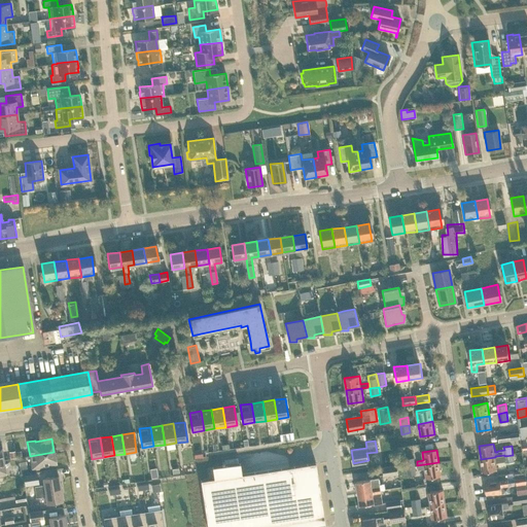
[(39,466),(56,464),(54,452),(30,456),(32,469),(39,468),(39,466)]
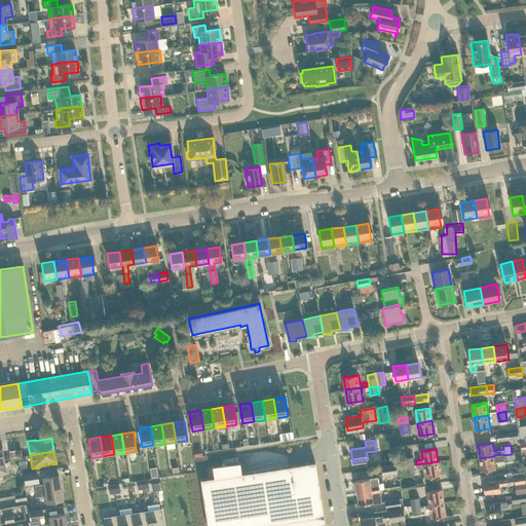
[(494,456),(480,458),(482,471),(496,468),(495,460),(504,459),(503,455),(503,454),(494,455),(494,456)]
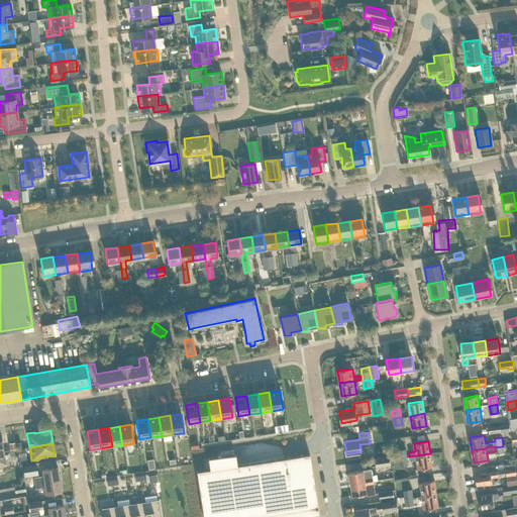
[(503,446),(495,447),(496,451),(496,454),(504,452),(503,446)]
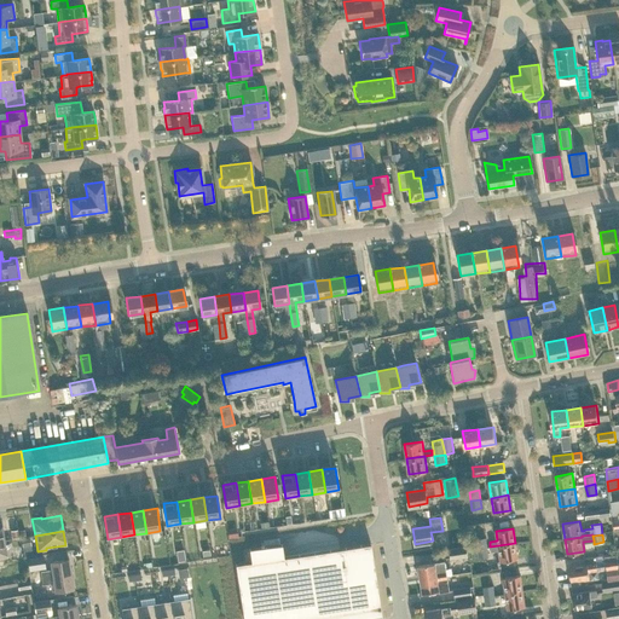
[(487,547),(485,537),(476,539),(478,549),(487,547)]
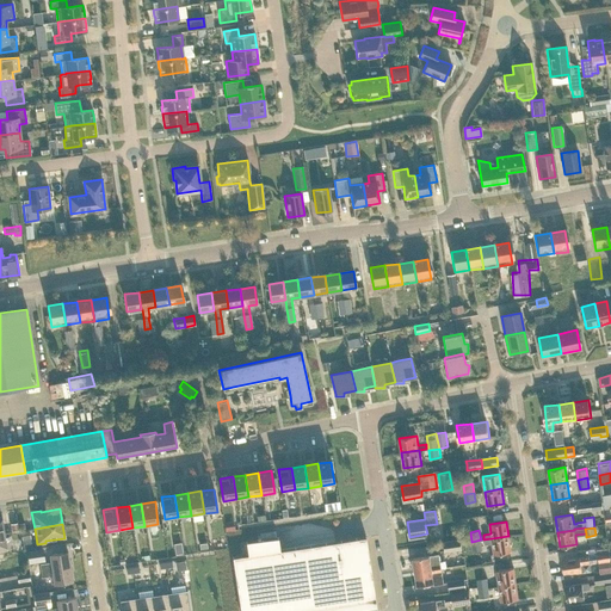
[(494,554),(511,551),(508,536),(483,539),(485,544),(492,543),(494,554)]
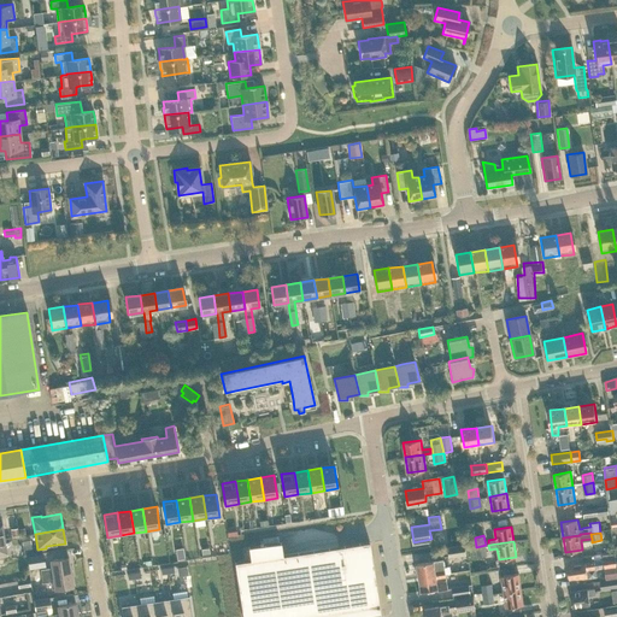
[(306,616),(354,616),(346,562),(371,558),(369,542),(282,556),(281,542),(248,547),(251,560),(234,563),(242,616),(301,616),(305,616),(306,616)]
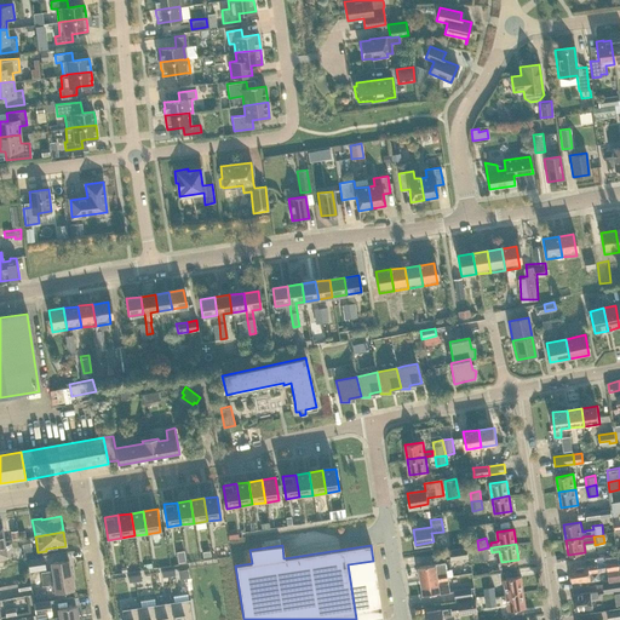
[(489,557),(488,547),(478,550),(480,558),(489,557)]
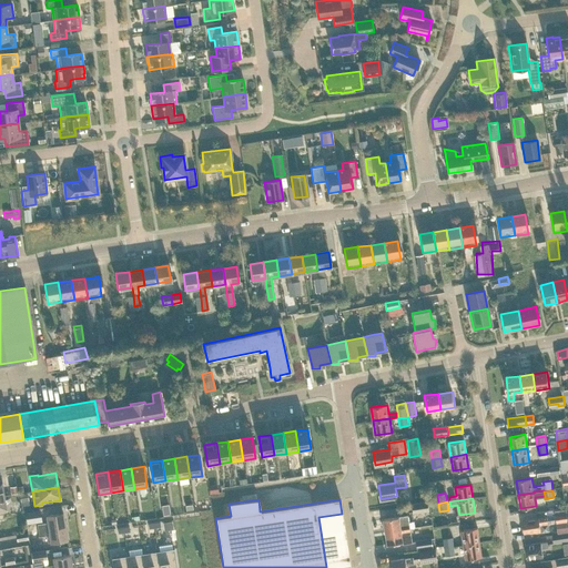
[(414,513),(429,510),(428,503),(413,505),(414,513)]
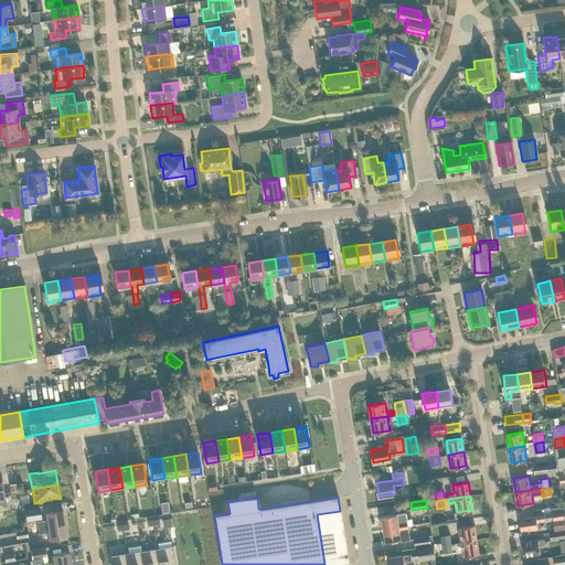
[(25,521),(41,519),(39,505),(23,508),(25,521)]
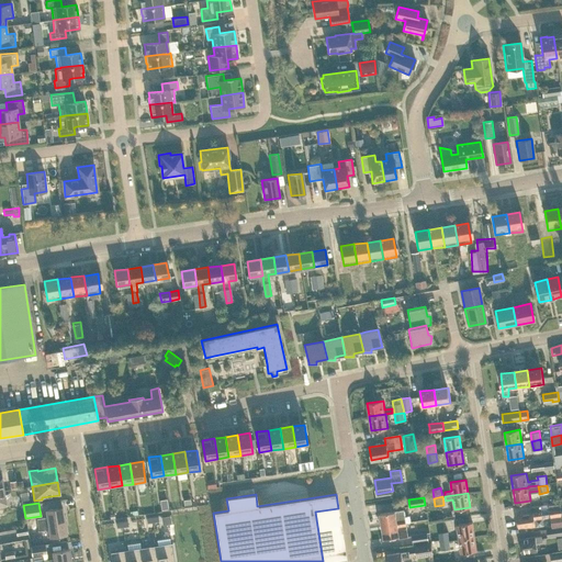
[(560,503),(549,505),(550,510),(551,517),(561,516),(560,508),(560,503)]
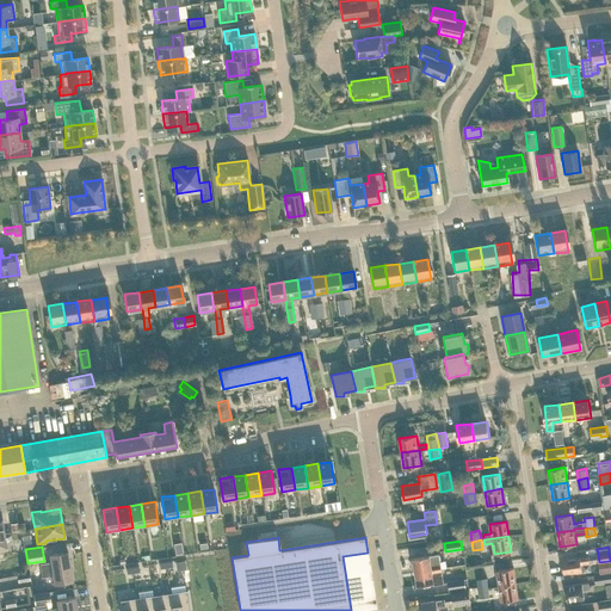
[(55,582),(72,580),(67,551),(50,554),(51,562),(39,563),(42,576),(54,575),(55,582)]
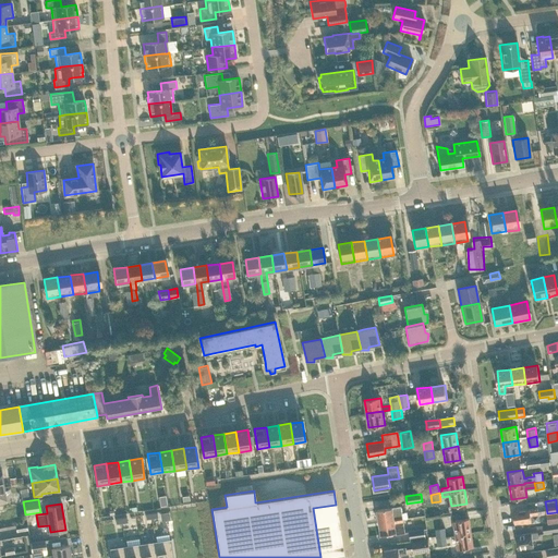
[(392,507),(377,510),(379,522),(402,519),(402,513),(401,506),(392,507)]
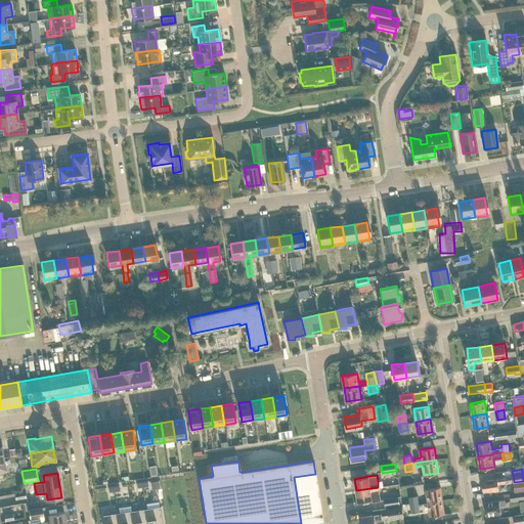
[(498,483),(506,482),(506,476),(482,480),(484,492),(499,489),(498,483)]
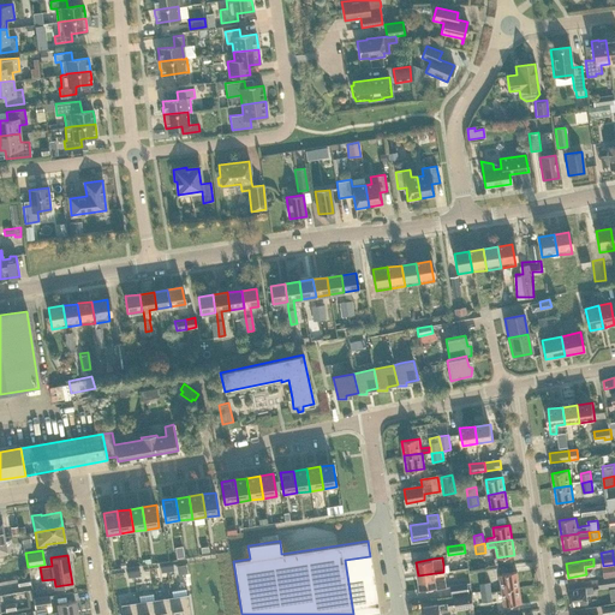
[(614,575),(614,566),(614,565),(602,566),(604,578),(614,575)]
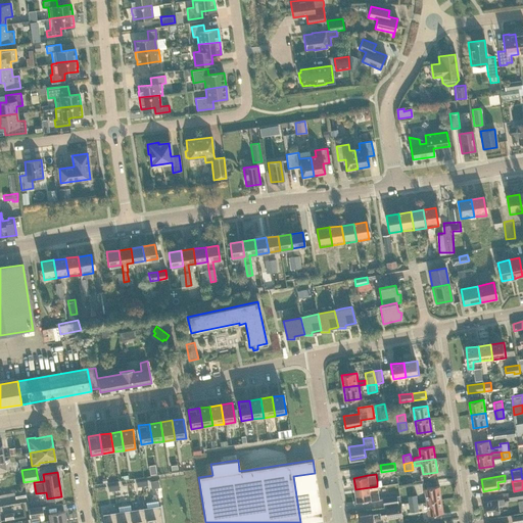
[(377,486),(355,489),(357,501),(371,498),(372,501),(379,500),(378,490),(377,486)]
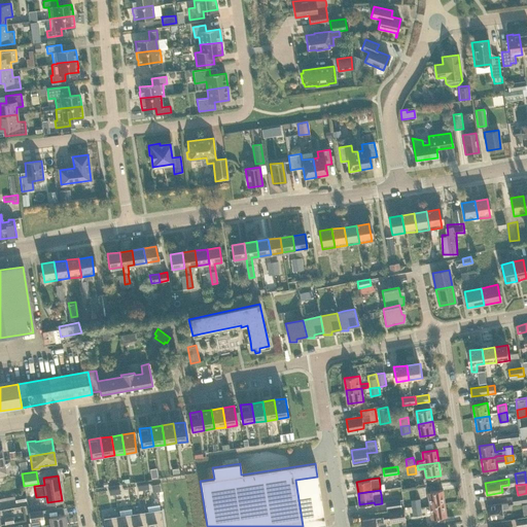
[(430,505),(445,503),(443,490),(428,492),(430,505)]
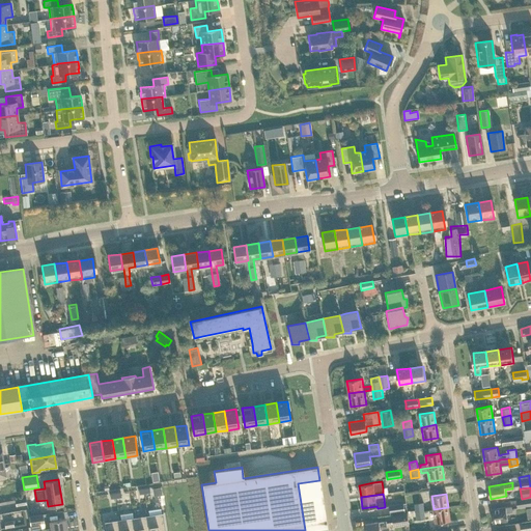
[(530,505),(530,497),(515,500),(518,508),(530,505)]
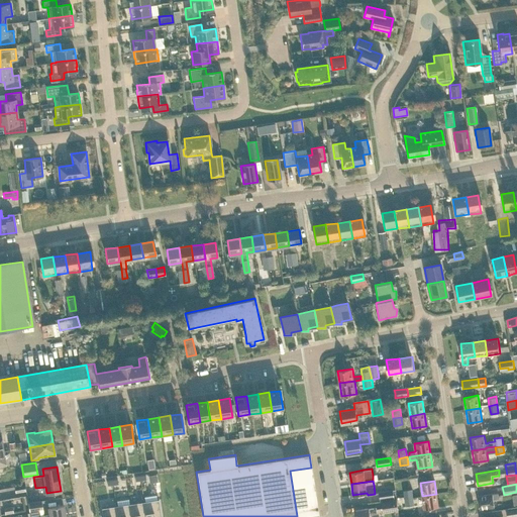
[(15,493),(26,492),(25,485),(14,487),(15,493)]
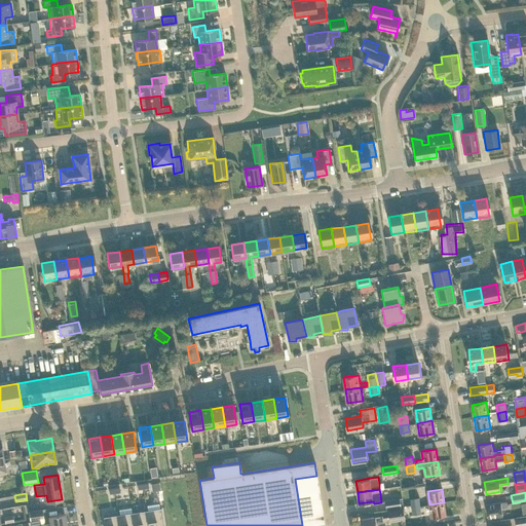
[(412,506),(419,505),(418,497),(411,498),(412,506)]
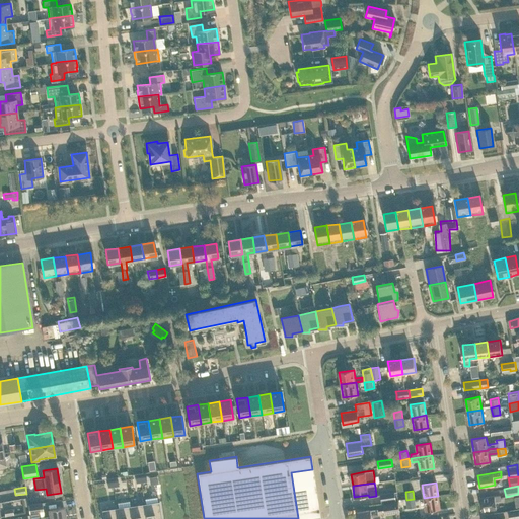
[(395,500),(394,492),(380,494),(381,502),(395,500)]
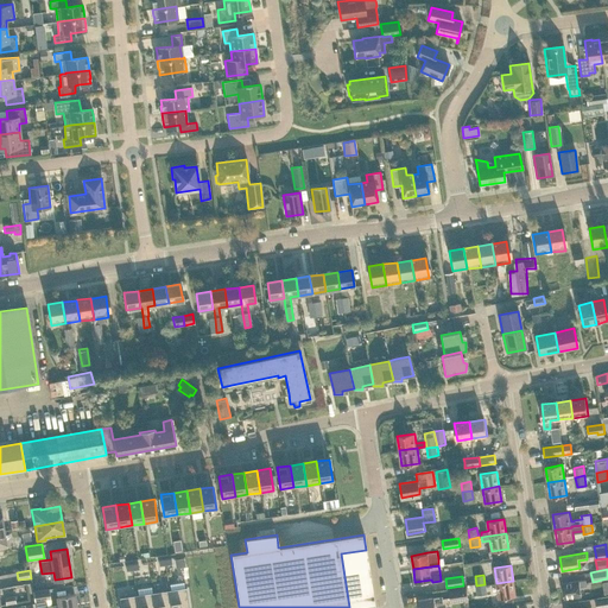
[(581,587),(587,586),(586,580),(562,583),(564,599),(582,596),(581,587)]
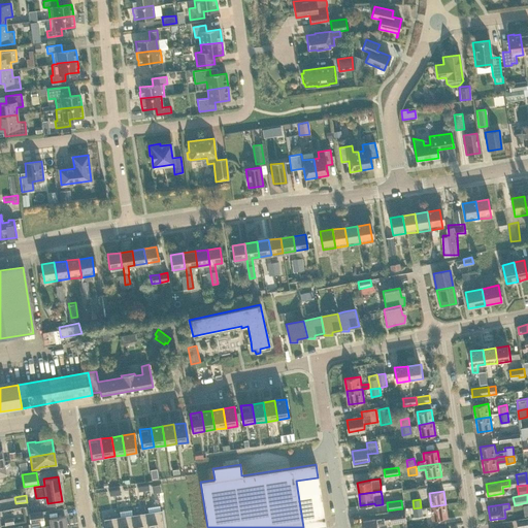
[(433,519),(448,517),(446,504),(431,506),(424,507),(425,512),(431,510),(433,519)]
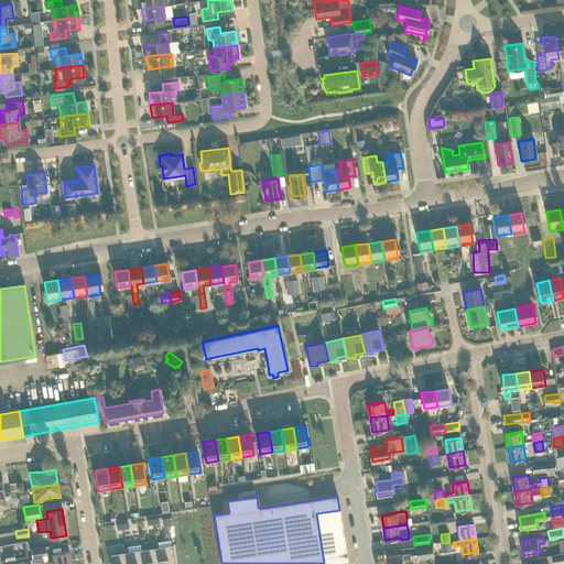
[(443,552),(452,550),(449,542),(442,543),(443,552)]
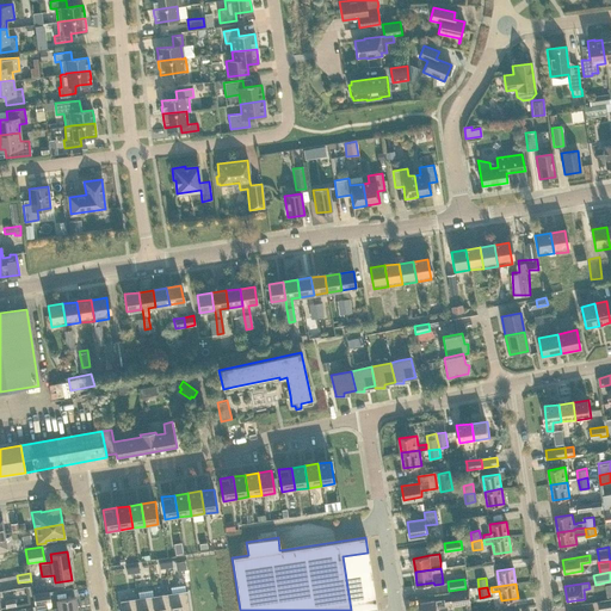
[(454,605),(469,603),(468,590),(451,592),(454,605)]
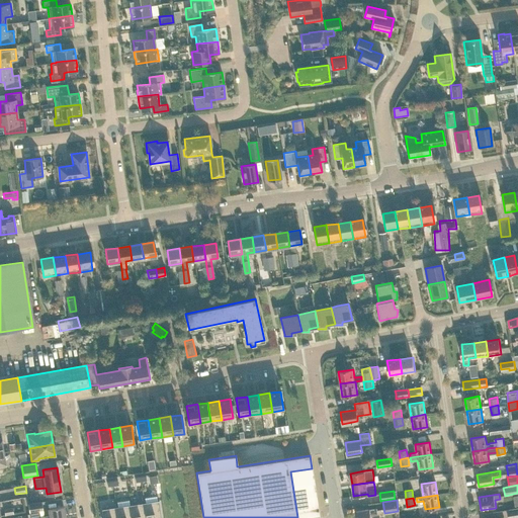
[(160,517),(158,501),(144,503),(146,517),(160,517)]
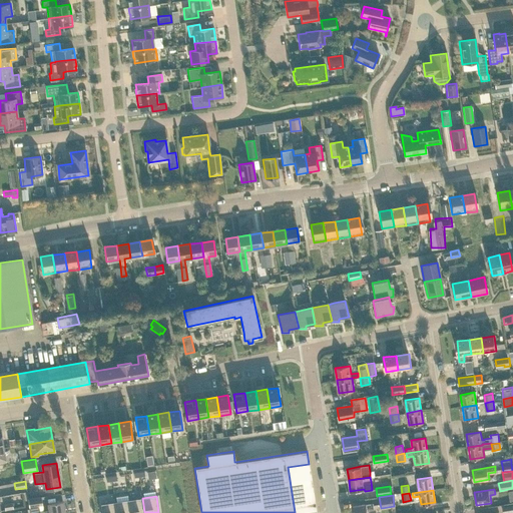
[(49,510),(39,512),(39,506),(41,505),(39,497),(27,499),(29,512),(63,512),(62,501),(48,503),(49,510)]
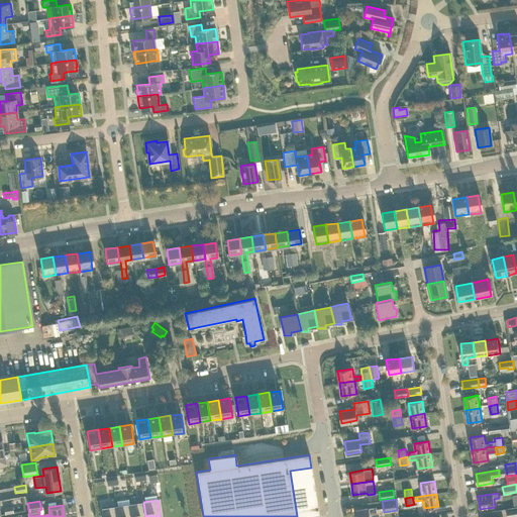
[(145,516),(143,502),(129,504),(131,516),(145,516)]
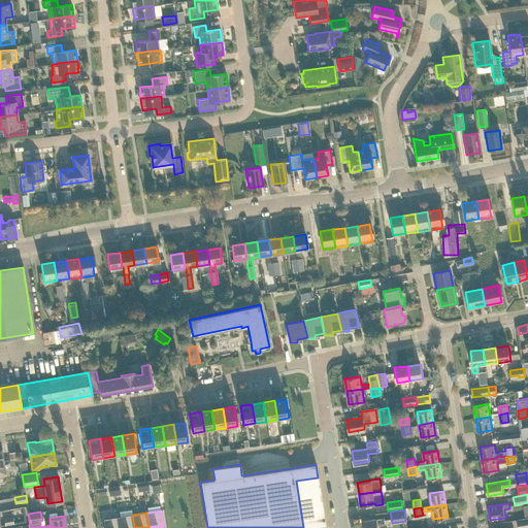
[(120,527),(134,527),(132,515),(118,517),(120,527)]
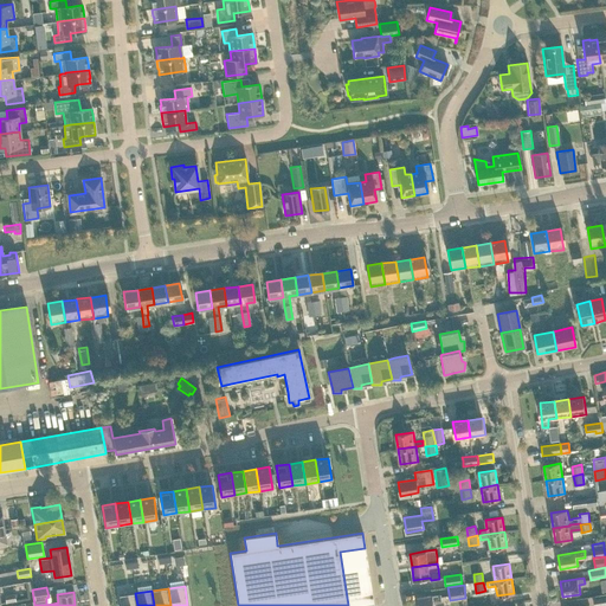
[(120,605),(137,605),(135,593),(118,597),(120,605)]
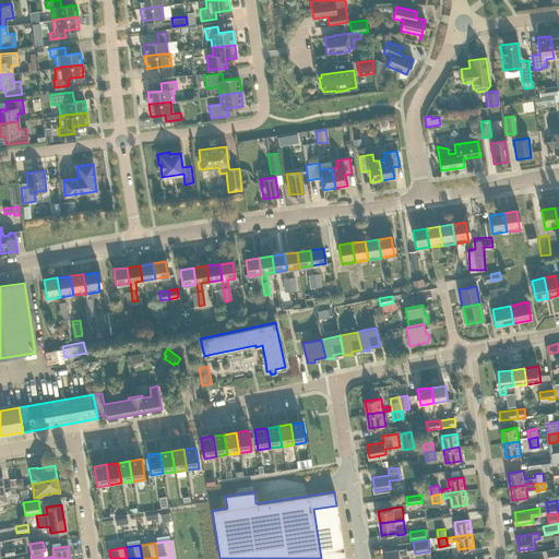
[(400,558),(400,556),(407,555),(406,548),(383,551),(384,558),(400,558)]
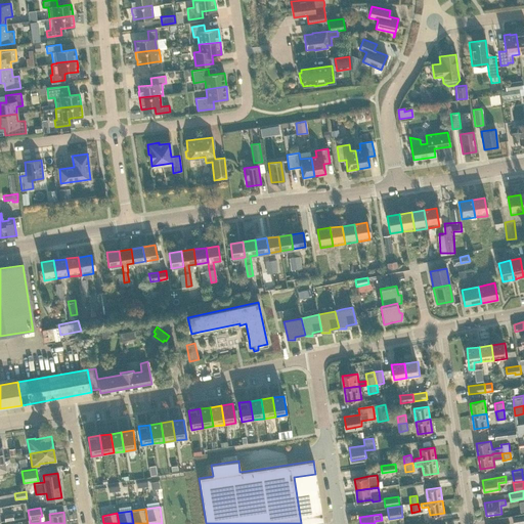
[(519,523),(523,523),(523,514),(513,517),(513,523),(519,523)]
